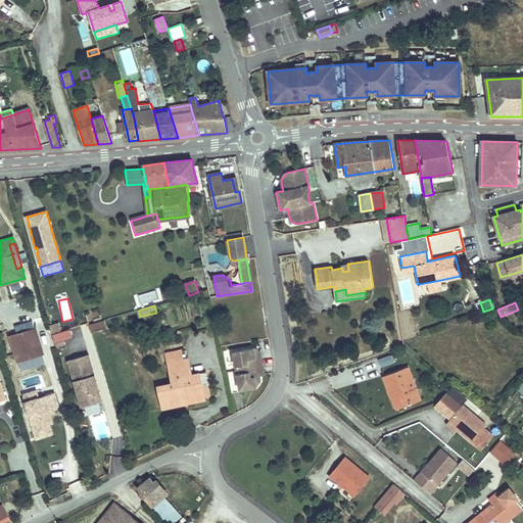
[(104,321),(89,325),(91,332),(107,328),(104,321)]
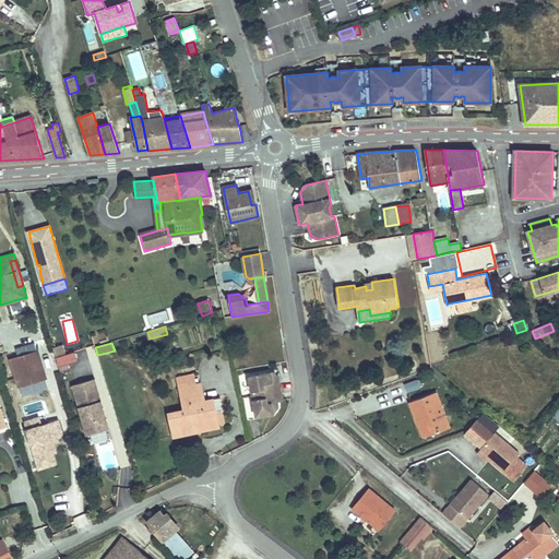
[(11,359),(20,385),(46,378),(35,345),(21,349),(23,356),(11,359)]
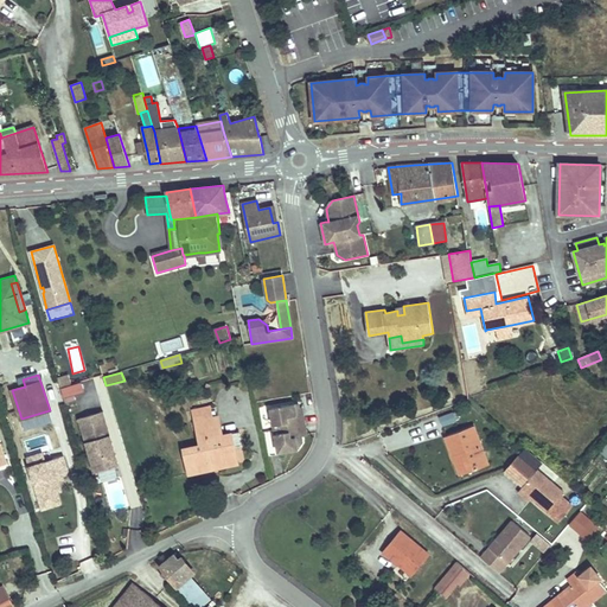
[(69,375),(58,378),(61,388),(71,384),(69,375)]
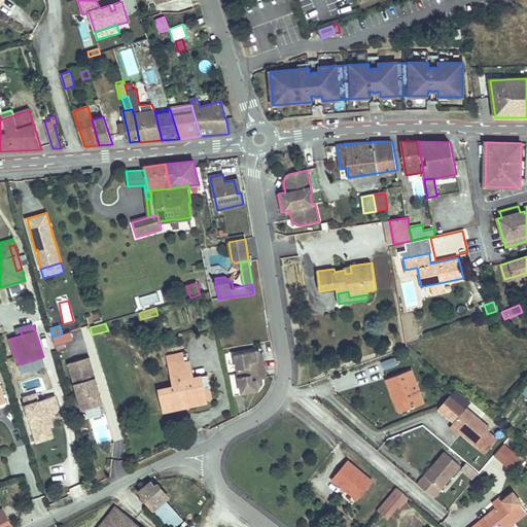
[(67,332),(53,337),(56,346),(70,342),(67,332)]
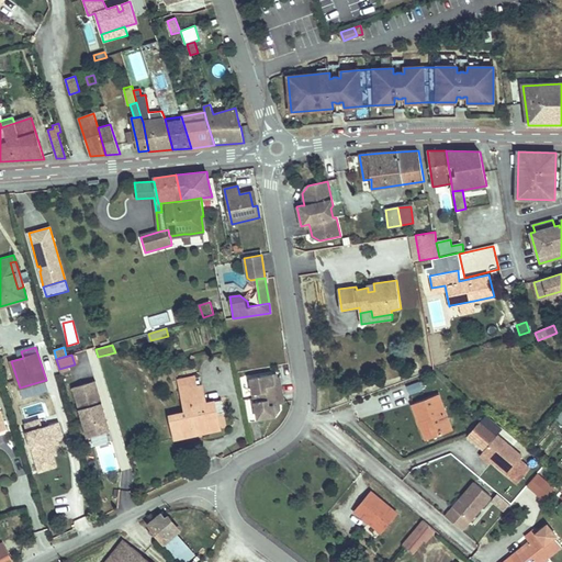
[(277,373),(250,378),(258,418),(276,416),(280,409),(279,404),(284,403),(281,383),(278,383),(278,379),(277,373)]
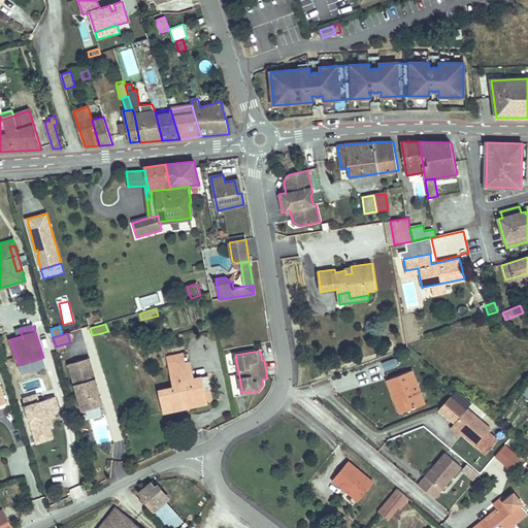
[(183,353),(168,357),(169,364),(176,362),(177,365),(185,363),(183,353)]
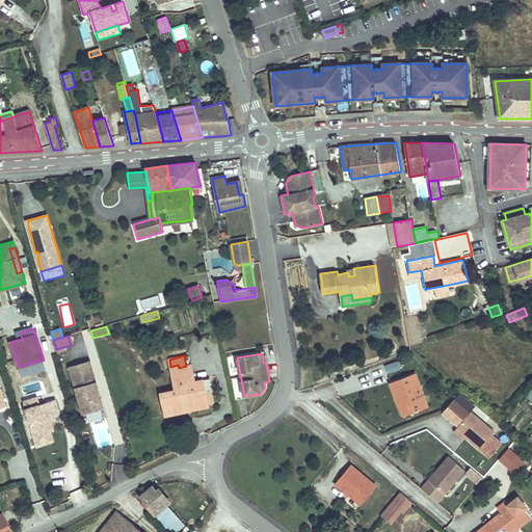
[(44,360),(19,367),(22,377),(47,370),(44,360)]
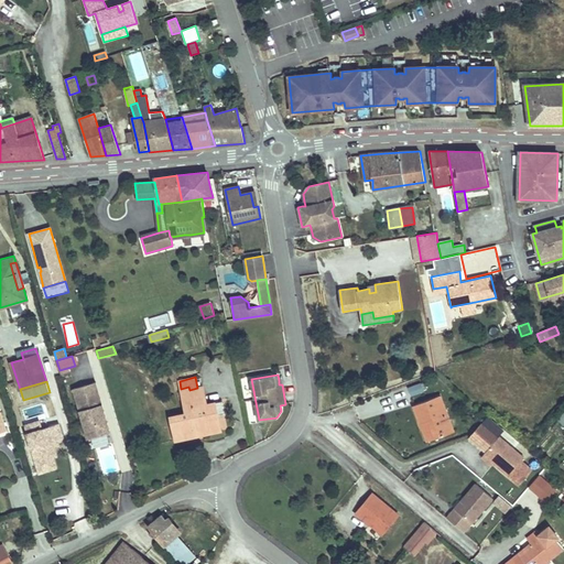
[(96,382),(73,389),(87,438),(110,432),(96,382)]
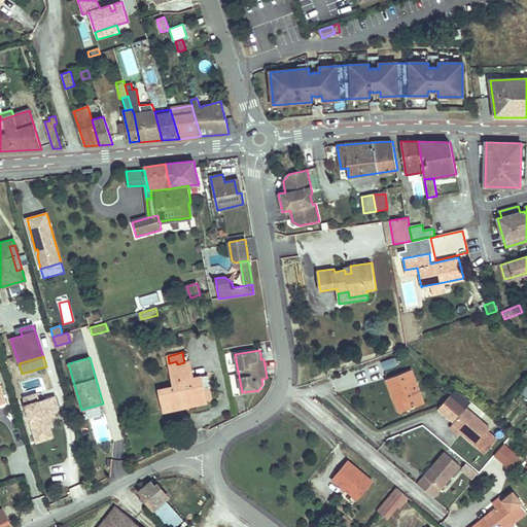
[(393,358),(381,362),(384,370),(396,365),(393,358)]
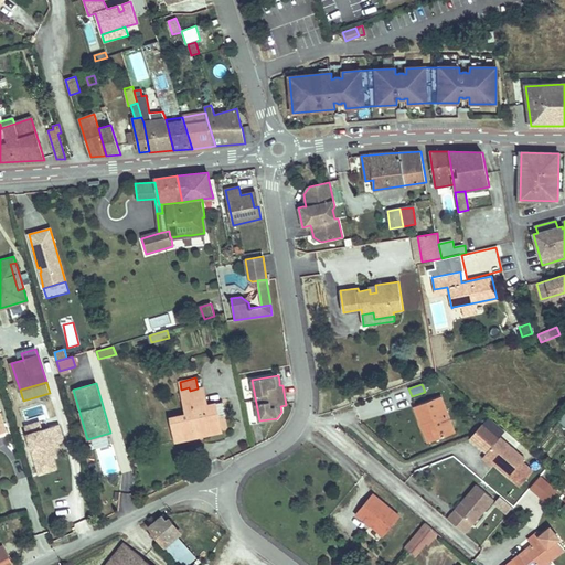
[(189,387),(181,390),(187,415),(171,418),(176,441),(196,437),(194,428),(200,427),(201,432),(221,427),(217,415),(215,403),(206,405),(203,387),(198,388),(190,391),(189,387)]
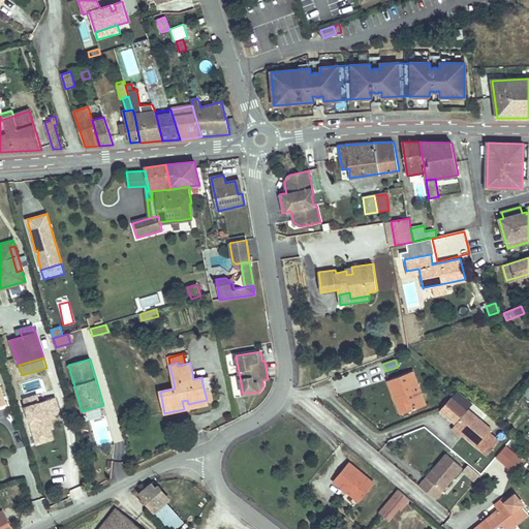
[(389,380),(395,398),(404,395),(405,398),(404,398),(409,411),(426,405),(412,371),(389,380)]
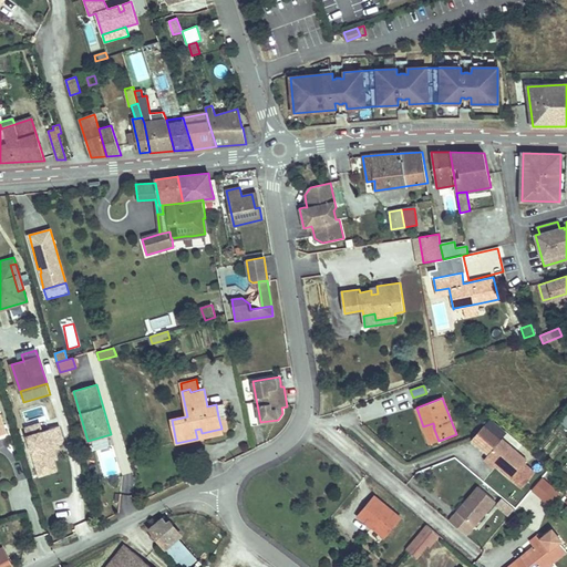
[(223,403),(216,404),(218,416),(226,415),(223,403)]
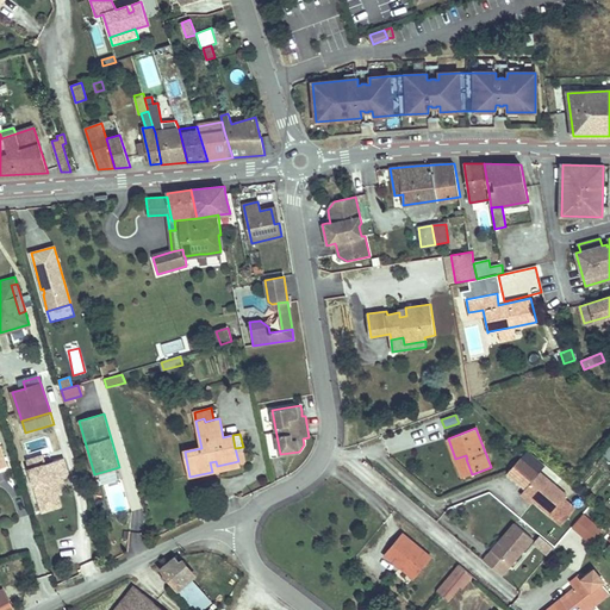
[(522,460),(521,462),(529,468),(530,466),(535,460),(527,453),(521,459),(522,460)]
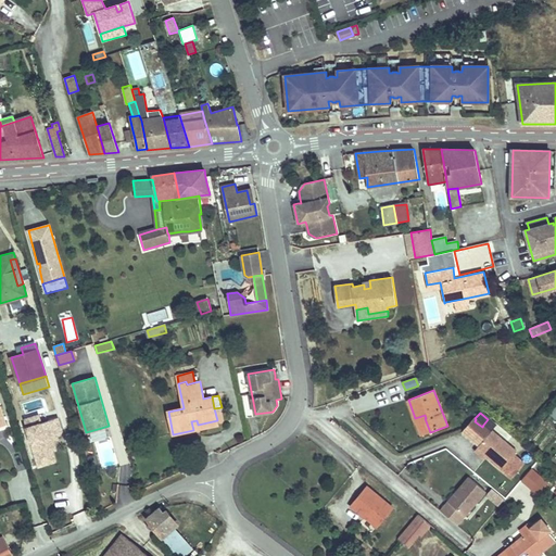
[(24,419),(26,428),(41,422),(39,415),(24,419)]
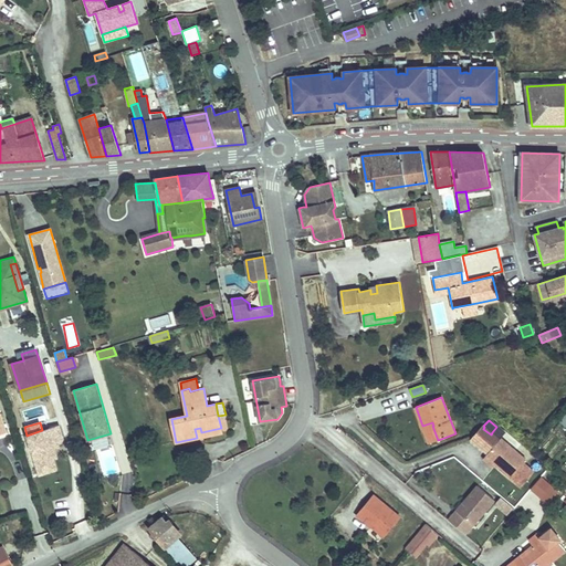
[(432,422),(422,426),(429,443),(438,440),(432,426),(433,426),(432,422)]
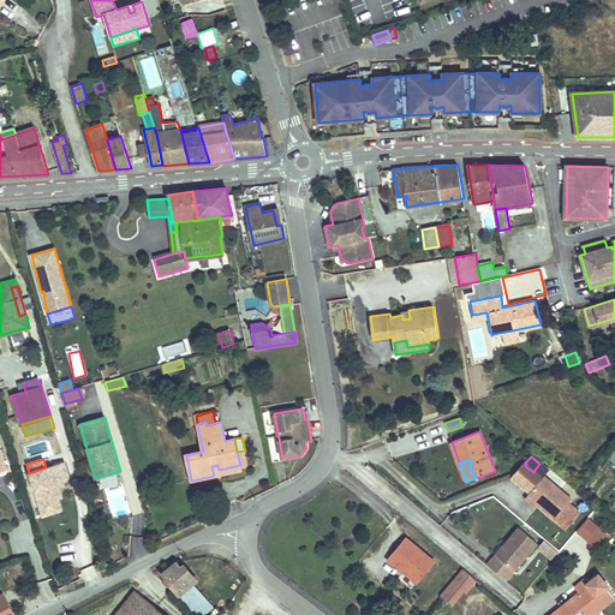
[(525,463),(524,463),(512,477),(530,493),(527,496),(538,506),(555,519),(572,500),(535,470),(533,472),(525,466),(526,464),(525,463)]
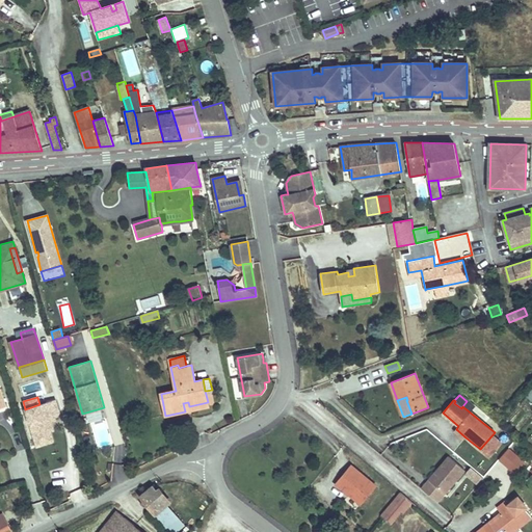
[(25,409),(37,446),(53,442),(50,432),(53,431),(51,423),(50,419),(54,418),(57,417),(52,401),(40,404),(25,409)]
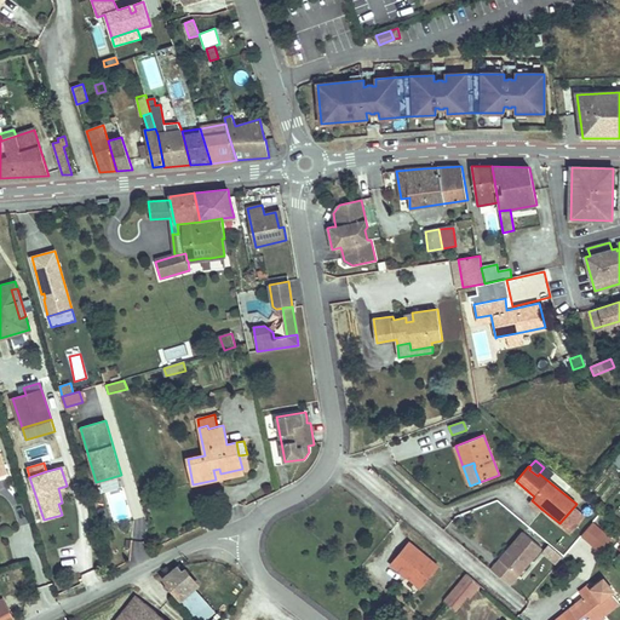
[(213,470),(216,480),(244,474),(242,469),(220,474),(219,469),(213,470)]
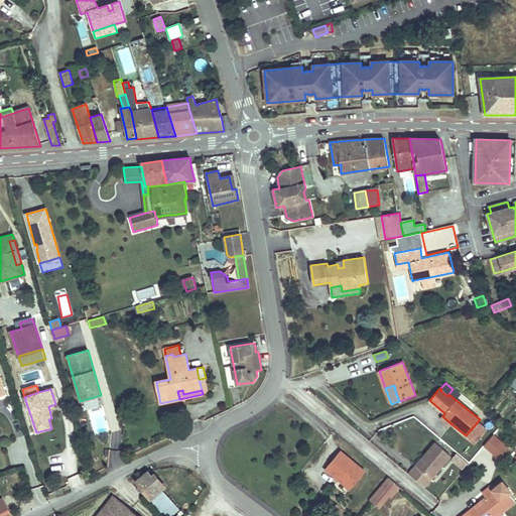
[(442,416),(440,418),(449,426),(452,424),(442,416)]
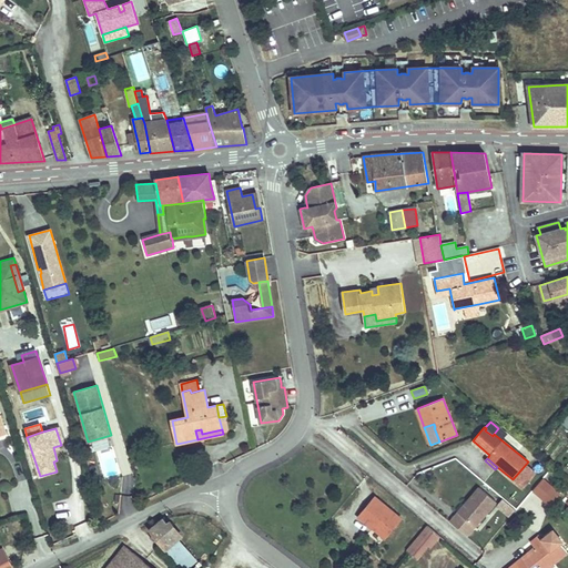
[(531,492),(549,507),(560,494),(543,478),(531,492)]
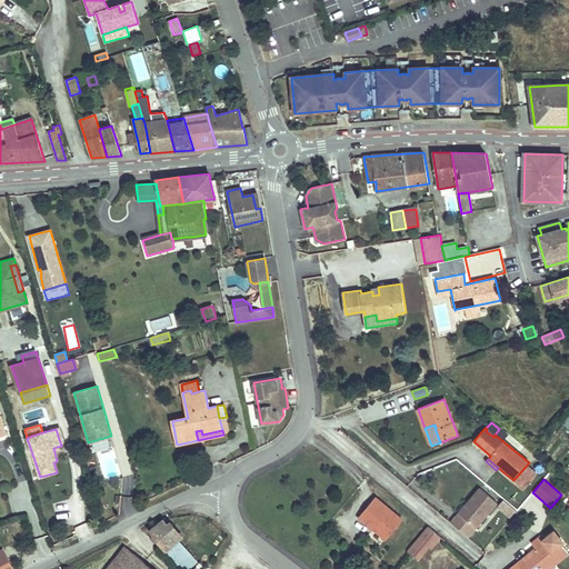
[(480,488),(459,513),(476,528),(497,502),(480,488)]
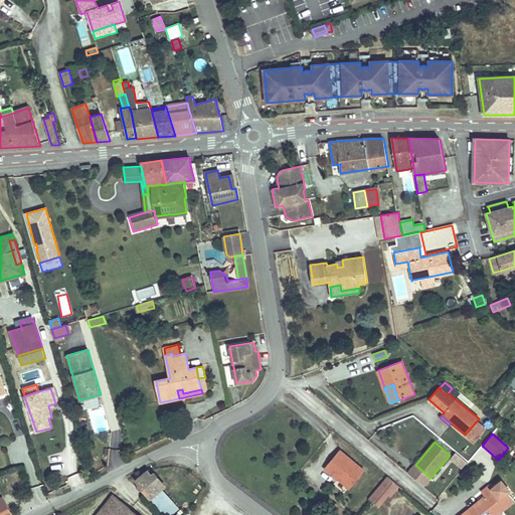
[(340,451),(325,469),(337,480),(339,478),(342,480),(341,482),(349,488),(364,471),(340,451)]
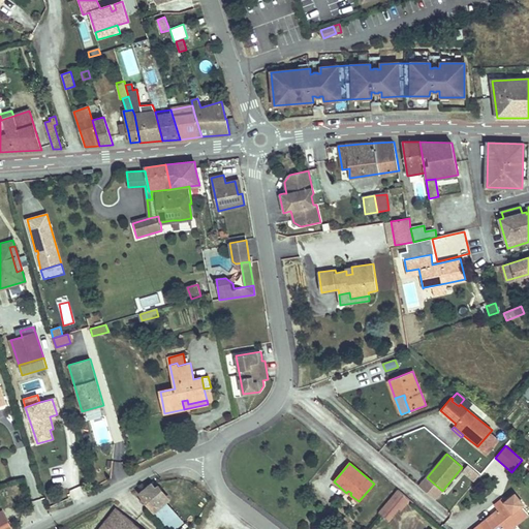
[(468,464),(463,471),(474,480),(480,474),(468,464)]
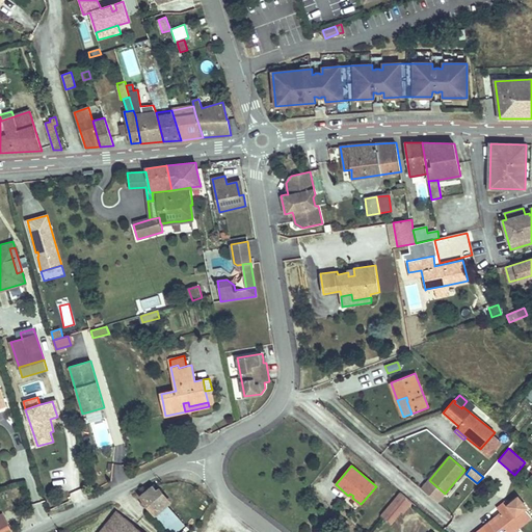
[(376,483),(383,488),(387,484),(379,479),(376,483)]
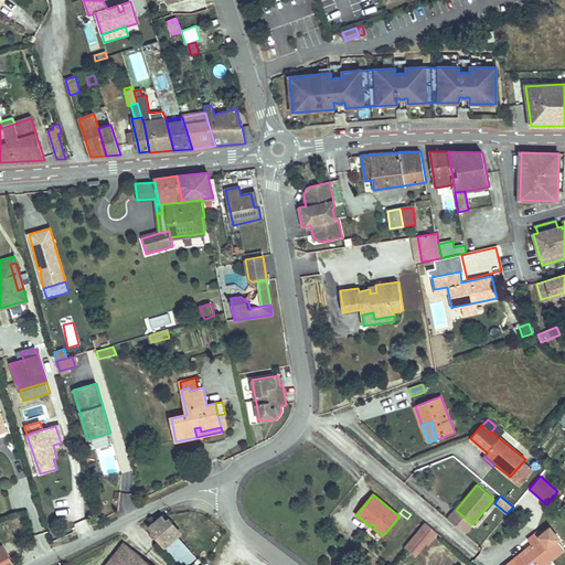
[(456,510),(448,519),(465,533),(472,524),(456,510)]
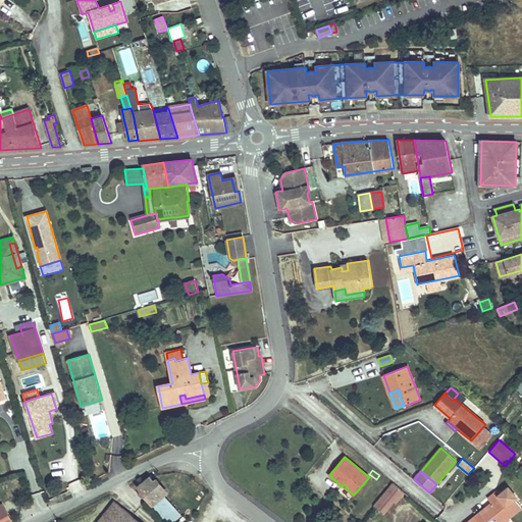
[(152,504),(163,494),(163,493),(149,477),(138,487),(142,490),(143,492),(152,504)]
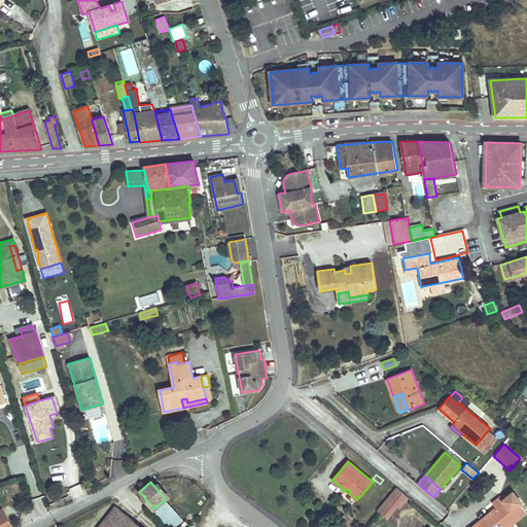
[(396,487),(377,511),(386,519),(396,506),(399,508),(409,498),(396,487)]
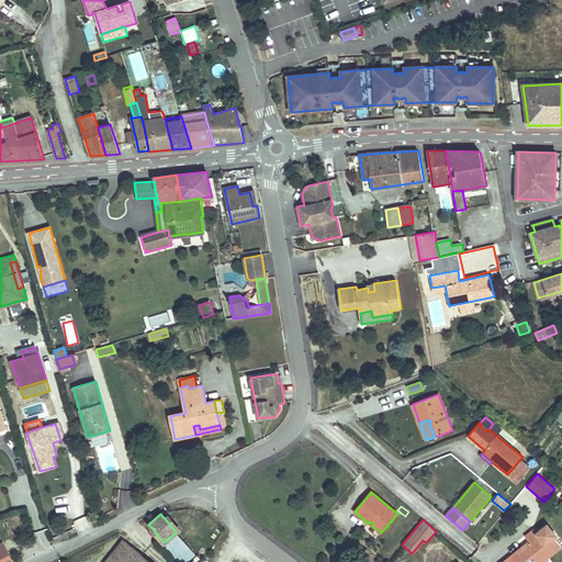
[(529,541),(504,561),(544,561),(549,559),(548,557),(561,546),(554,537),(555,536),(547,525),(537,534),(534,530),(525,537),(529,541)]
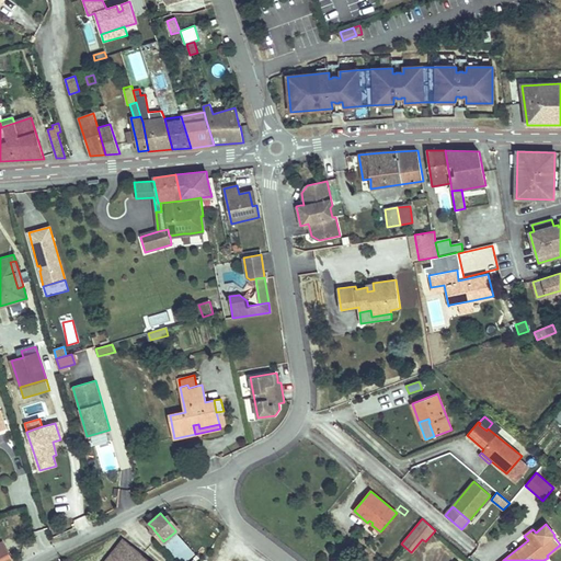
[(185,560),(194,553),(175,531),(163,541),(181,560),(185,560)]
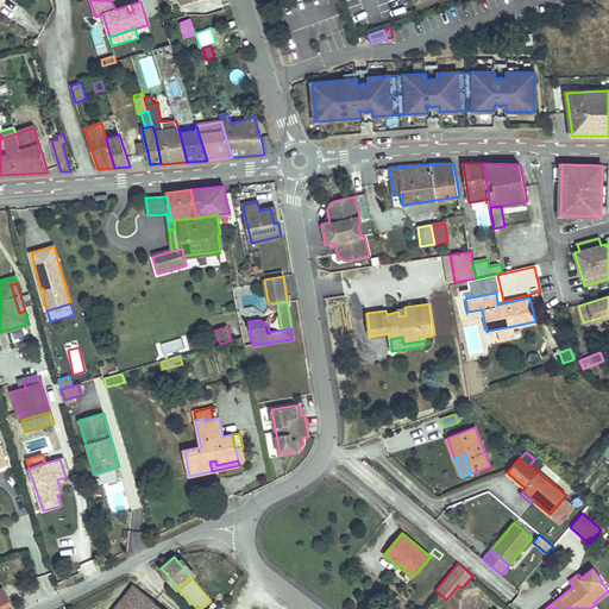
[(162,608),(133,585),(114,608),(162,608)]
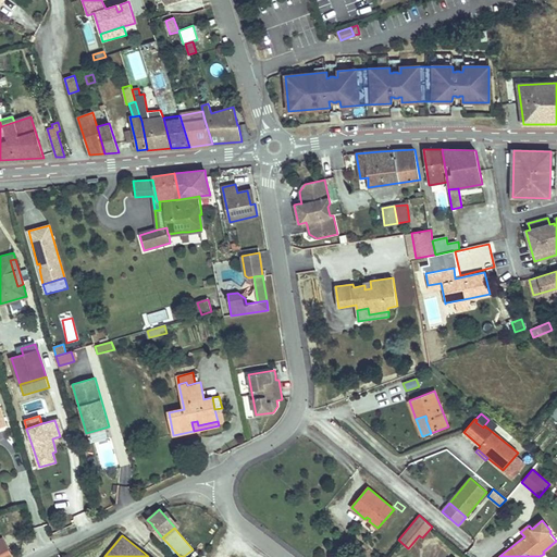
[(8,542),(14,554),(17,552),(12,541),(8,542)]
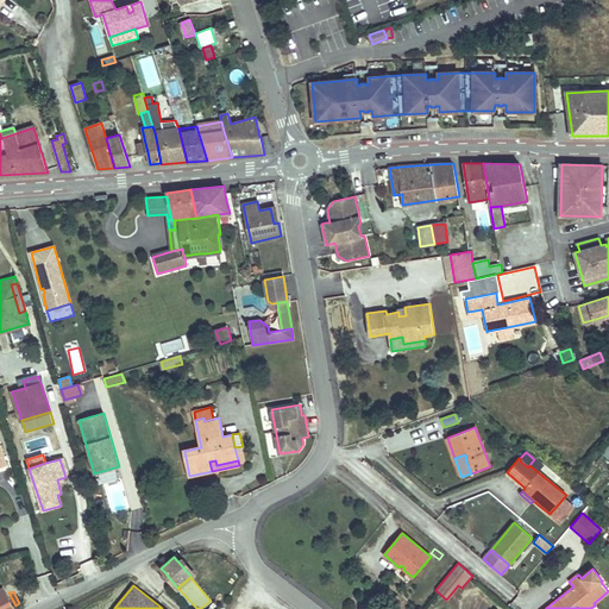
[(0,608),(7,608),(16,606),(8,592),(0,597),(0,608)]
